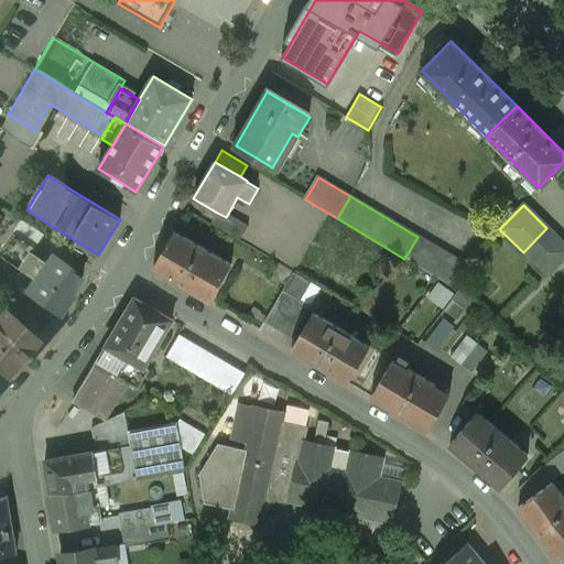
[(248,226),(228,214),(226,217),(217,213),(212,224),(239,240),(248,226)]
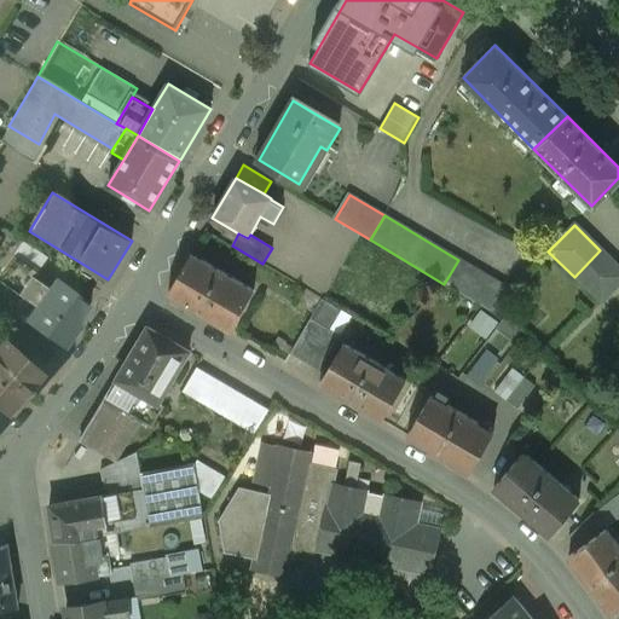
[(618,287),(618,268),(600,250),(574,277),(602,304),(618,287)]
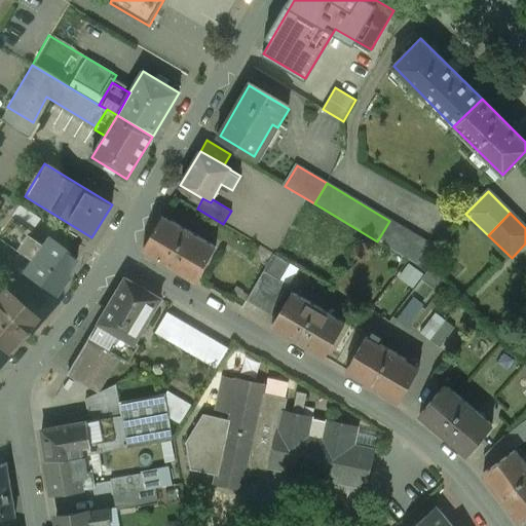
[(216,248),(162,215),(142,250),(195,282),(216,248)]
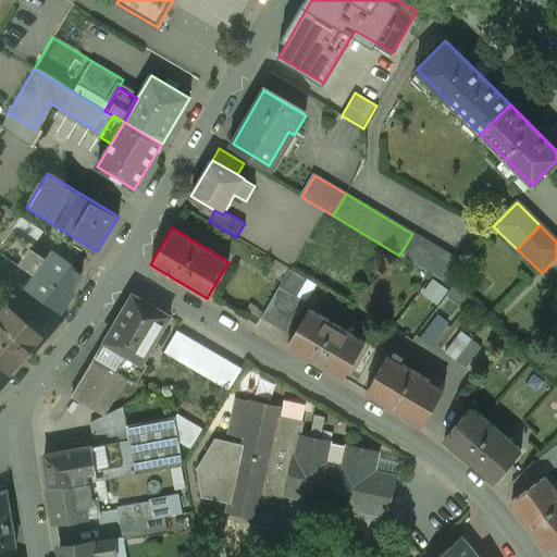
[(33,246),(11,231),(0,245),(0,252),(15,264),(27,248),(29,250),(33,246)]
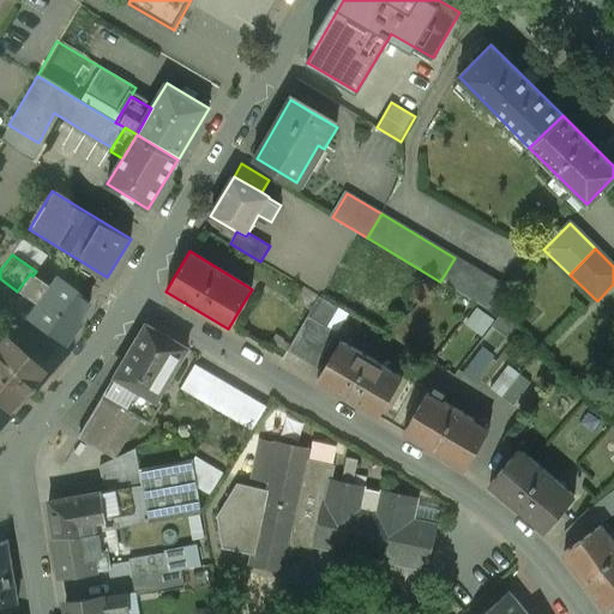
[(30,274),(17,292),(35,305),(48,287),(32,276),(30,274)]
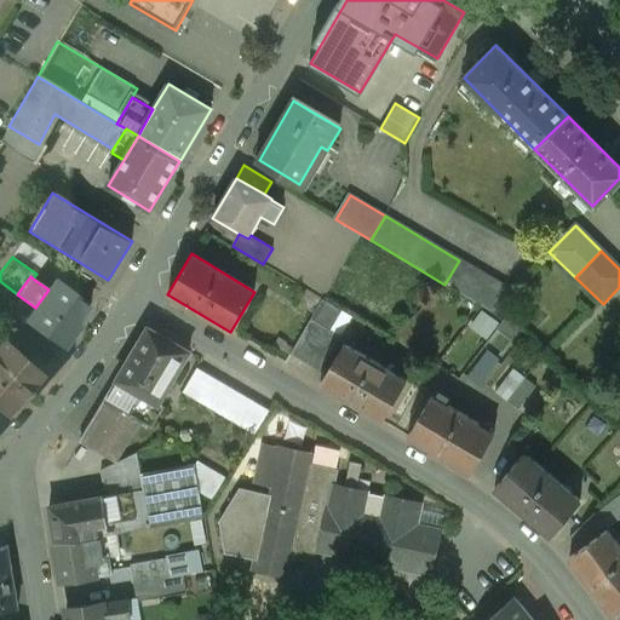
[(35,308),(26,321),(61,346),(91,304),(56,279),(49,290),(35,308)]
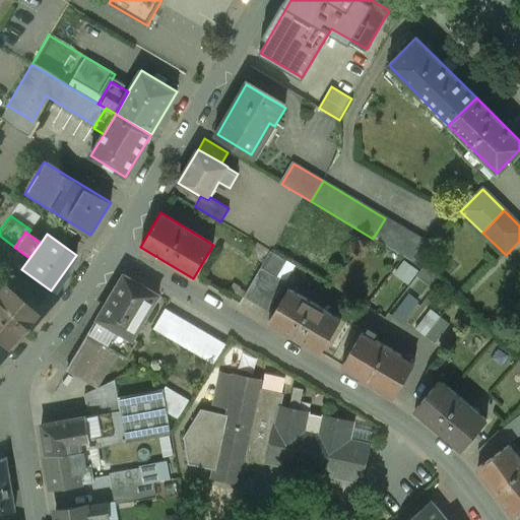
[(271,252),(243,298),(267,313),(286,283),(275,276),(285,260),(271,252)]
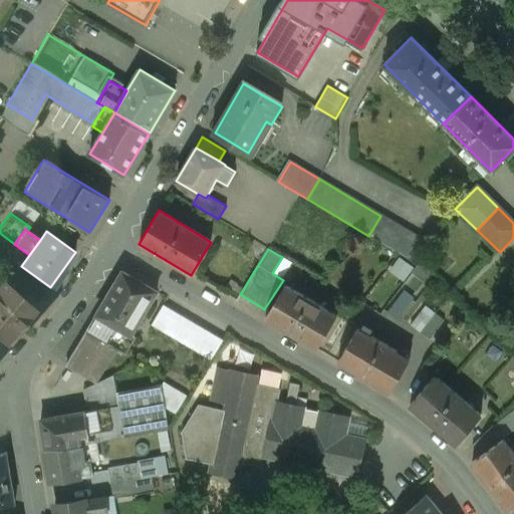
[(399,258),(393,273),(409,280),(416,265),(399,258)]
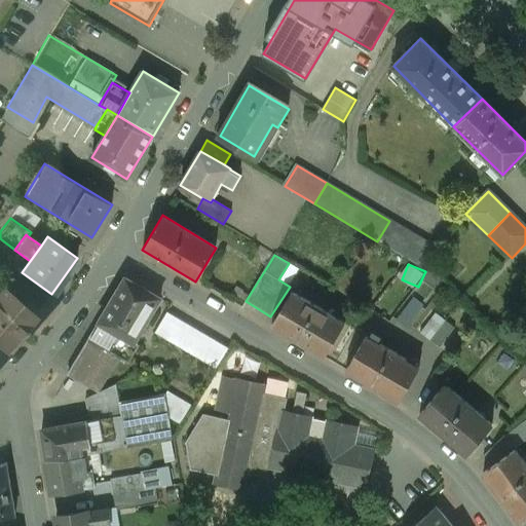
[(160,299),(125,278),(99,324),(99,325),(134,344),(135,342),(160,299)]
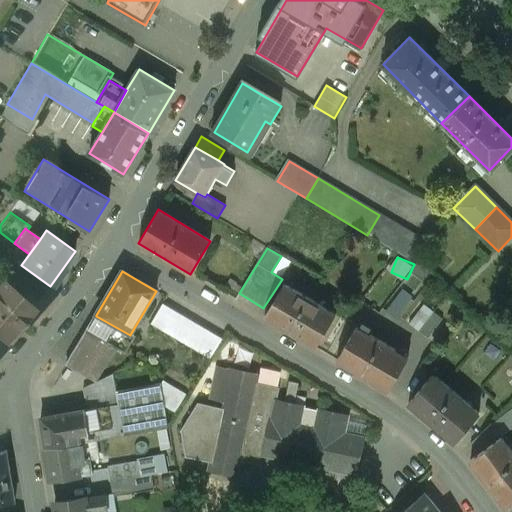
[(0,339),(3,342),(33,307),(3,281),(0,284),(0,339)]
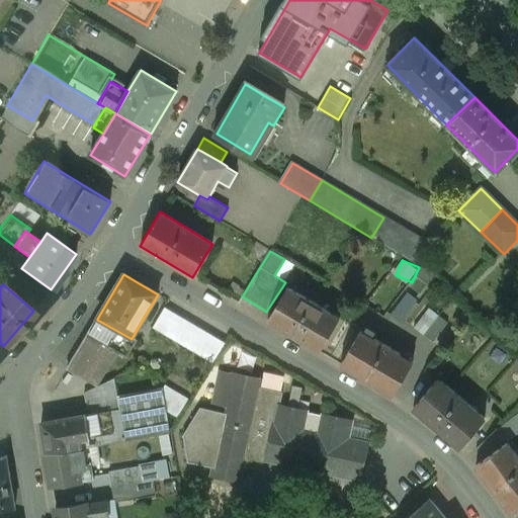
[(340,319),(287,288),(267,322),(320,353),(340,319)]
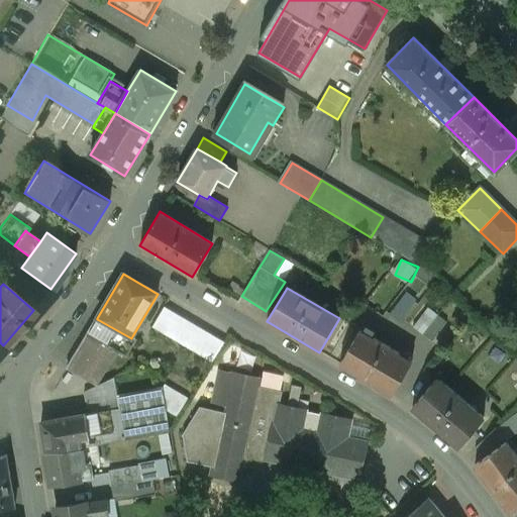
[(414,303),(405,295),(390,315),(400,322),(414,303)]
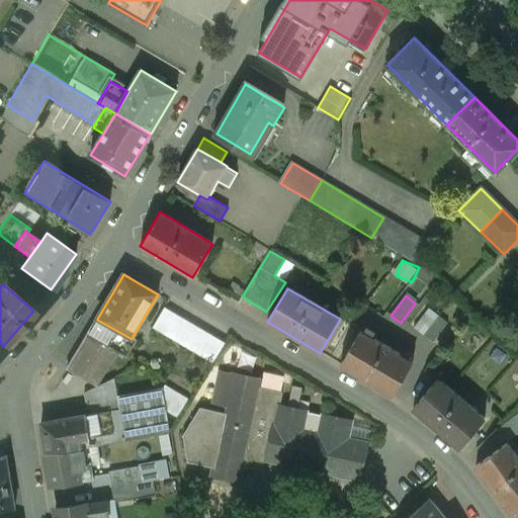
[(226,343),(166,307),(154,326),(213,362),(226,343)]
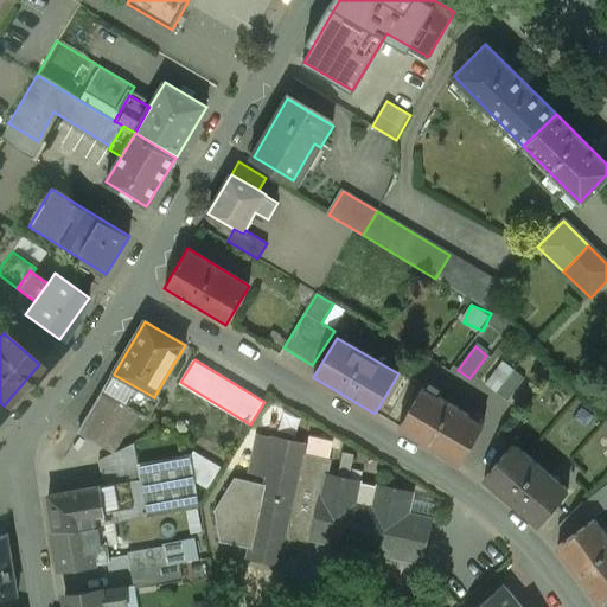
[(515,398),(526,371),(502,359),(489,388),(515,398)]
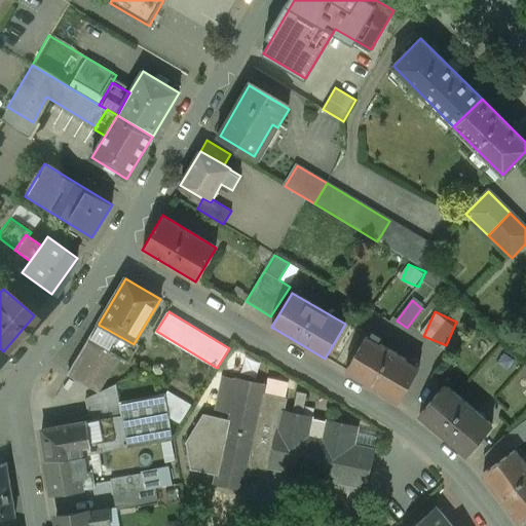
[(99,325),(87,345),(88,345),(71,375),(69,374),(68,375),(99,392),(119,358),(128,364),(140,345),(135,342),(134,344),(99,325)]
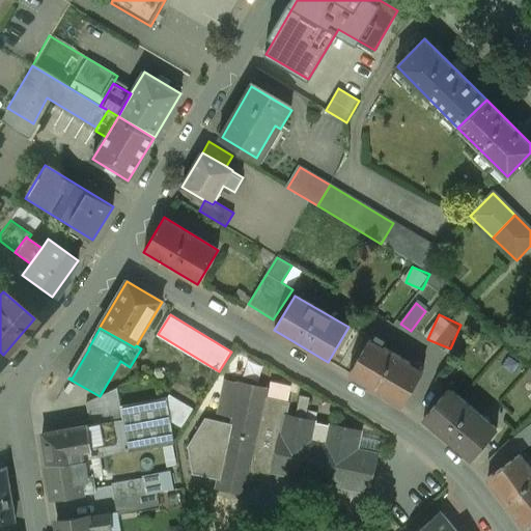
[(423,371),(370,340),(350,374),(402,407),(423,371)]
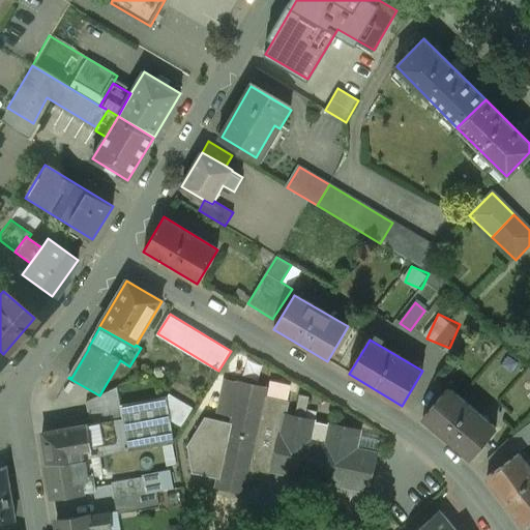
[(238,384),(225,381),(217,414),(232,417),(238,384)]
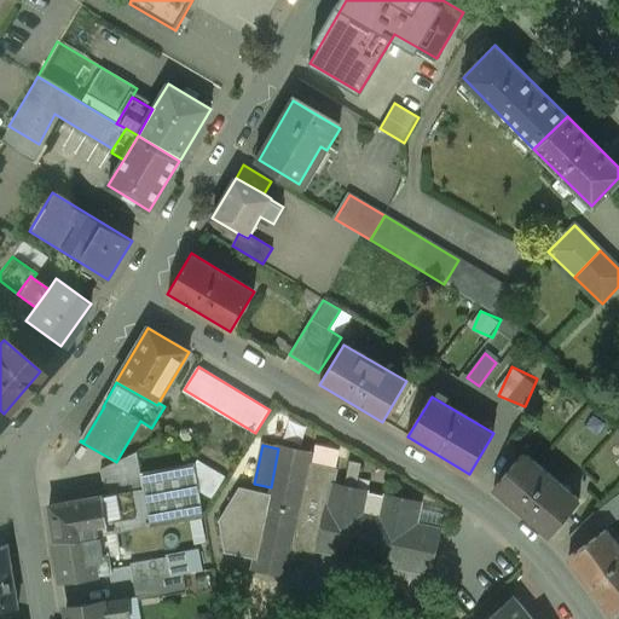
[(255,560),(254,568),(285,576),(296,522),(302,493),(311,452),(279,446),(278,449),(271,487),(267,504),(255,560)]
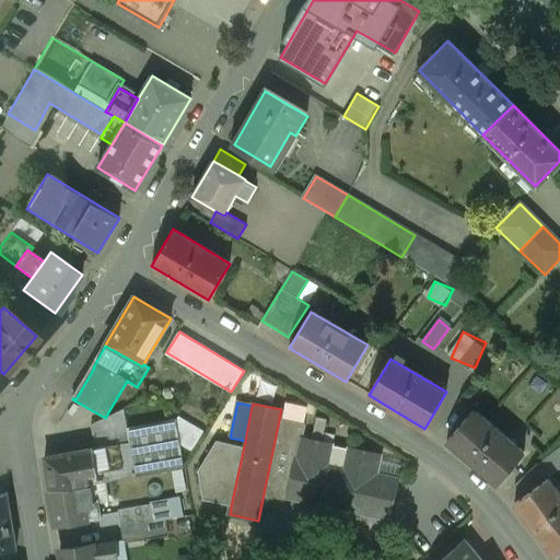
[(524,454),(475,410),(447,442),(497,486),(524,454)]
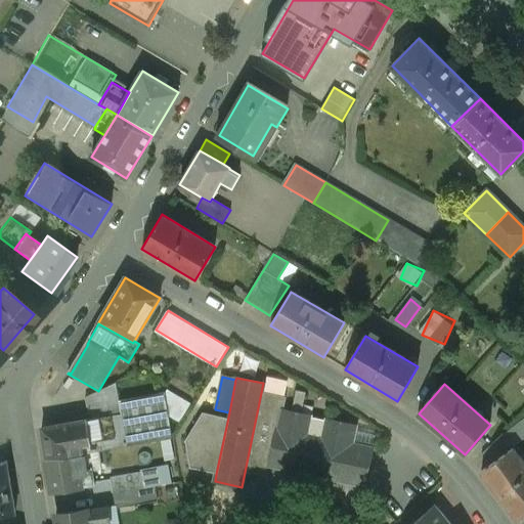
[(164,393),(119,401),(121,416),(87,421),(91,443),(82,445),(84,454),(172,438),(164,393)]
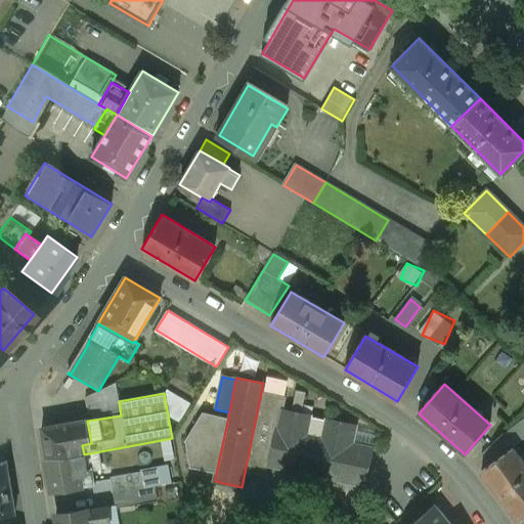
[(311,417),(280,410),(277,422),(276,429),(349,444),(349,443),(352,443),(355,426),(324,420),(323,424),(310,421),(311,417)]
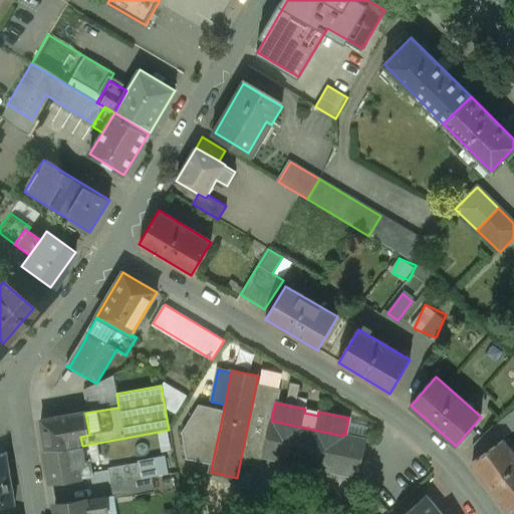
[(272,414),(251,410),(246,434),(267,439),(271,421),(272,414)]
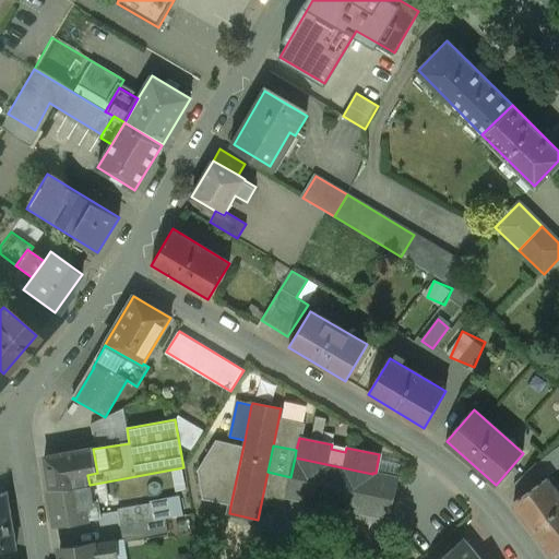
[(93,449),(45,458),(51,491),(90,485),(87,475),(97,473),(93,449)]
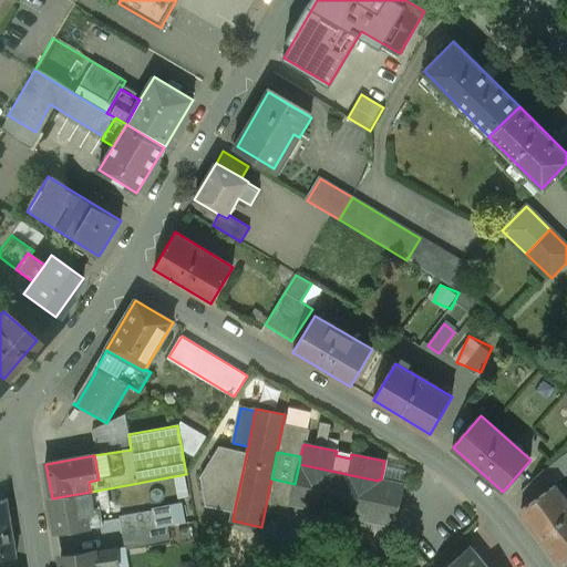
[(229,460),(219,509),(234,513),(245,462),(229,460)]
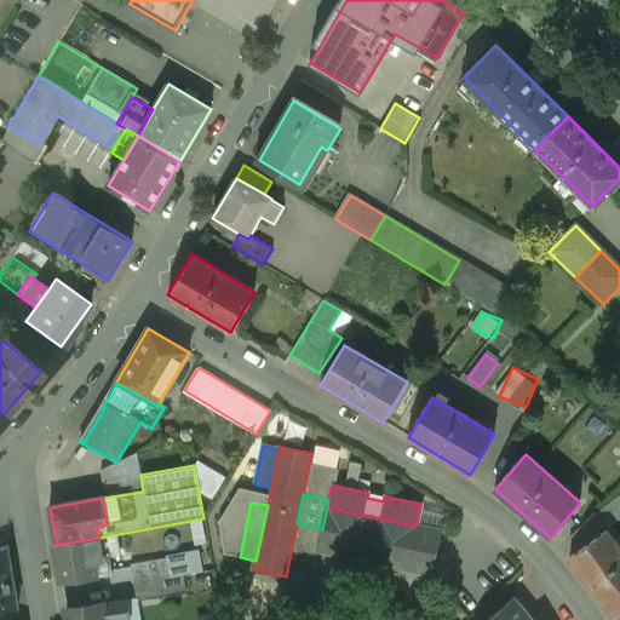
[(413,526),(327,507),(322,529),(317,552),(320,552),(320,551),(430,575),(430,577),(431,577),(441,530),(417,524),(413,524),(413,526)]
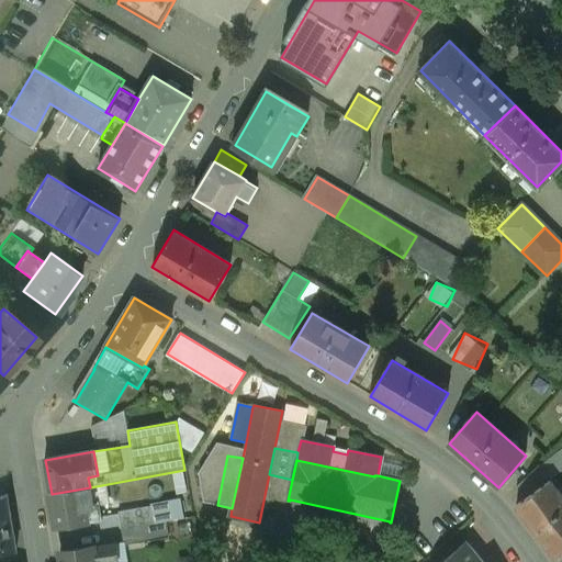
[(541,465),(517,489),(527,498),(552,481),(552,480),(541,465)]
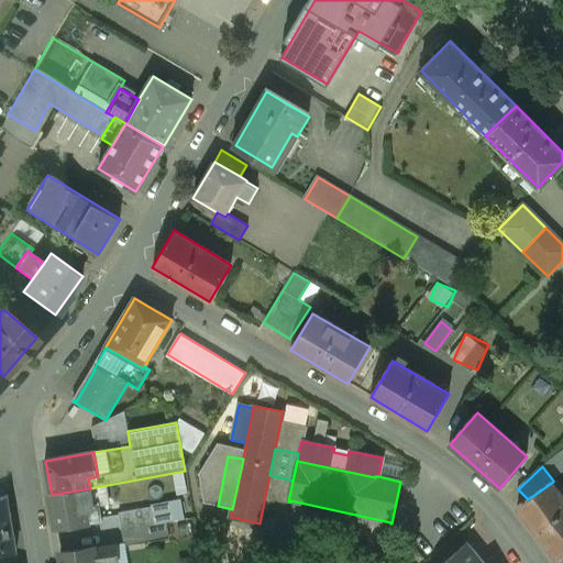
[(528,499),(518,507),(556,560),(562,554),(562,496),(553,482),(528,499)]
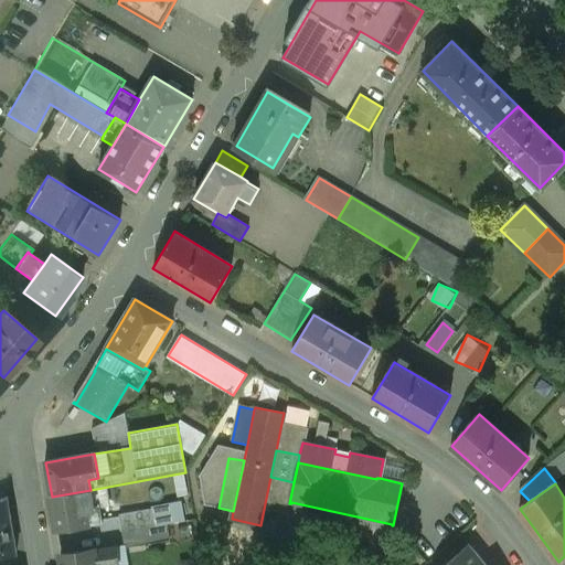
[(91,490),(52,497),(57,532),(103,524),(99,505),(93,505),(91,490)]
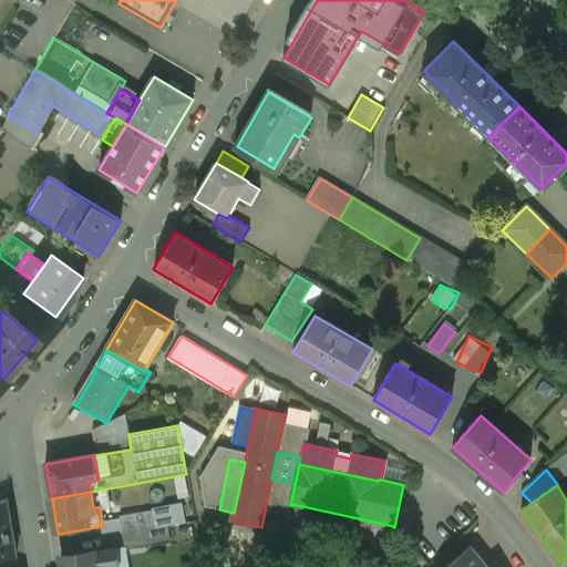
[(7,501),(0,501),(0,558),(17,556),(7,501)]
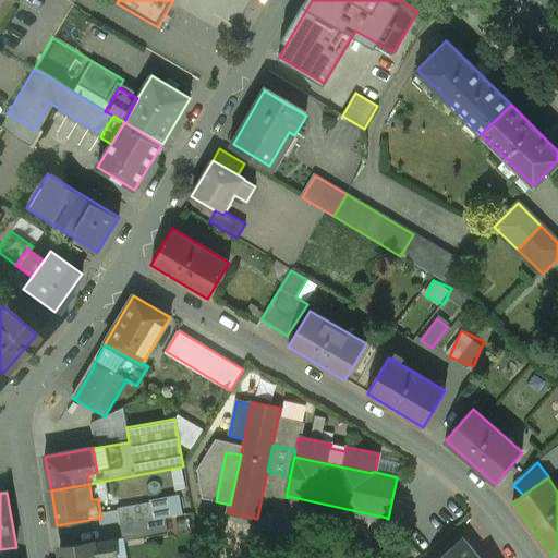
[(181,494),(119,505),(124,538),(170,531),(168,516),(184,513),(181,494)]
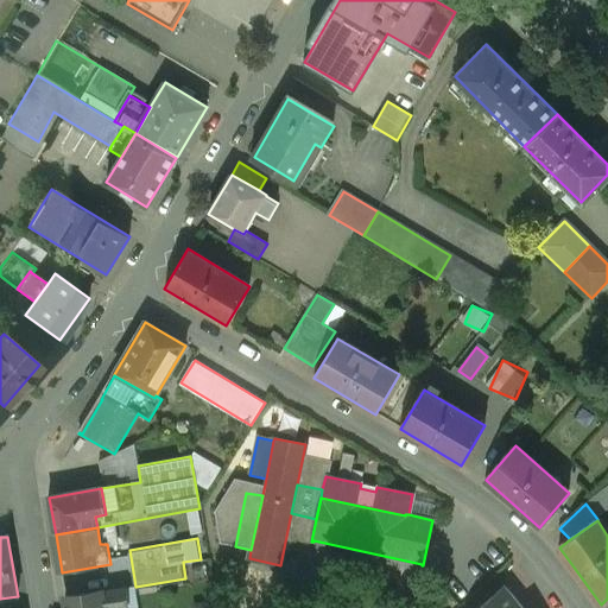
[(504,587),(480,607),(521,607),(515,600),(504,587)]
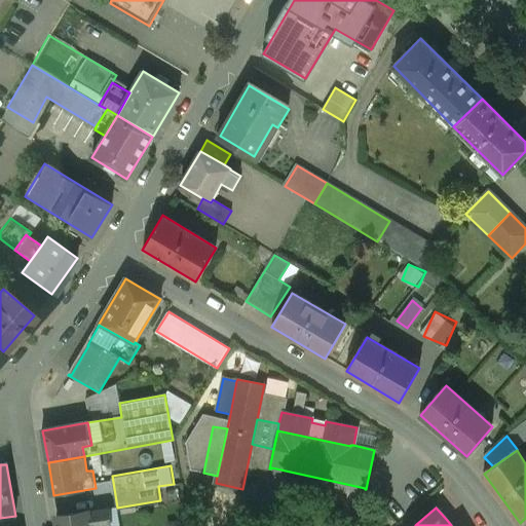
[(109,525),(107,510),(57,518),(57,525),(109,525)]
